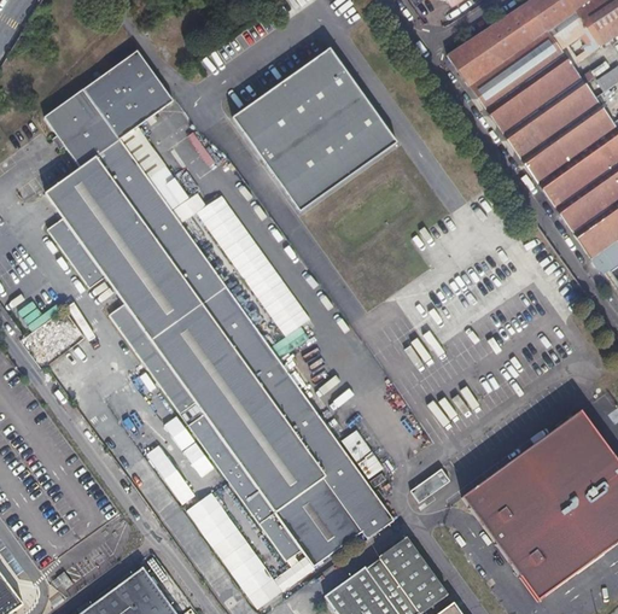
[(531,0),(447,57),(538,185),(617,132),(617,111),(569,41),(598,21),(613,45),(617,41),(617,0),(531,0)]
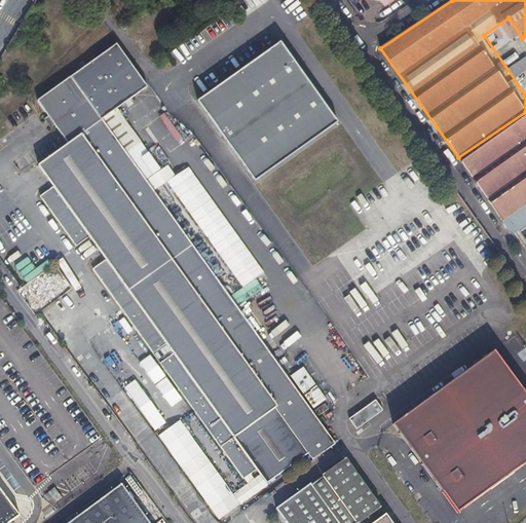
[(283,40),(197,98),(253,179),(338,121),(283,40)]
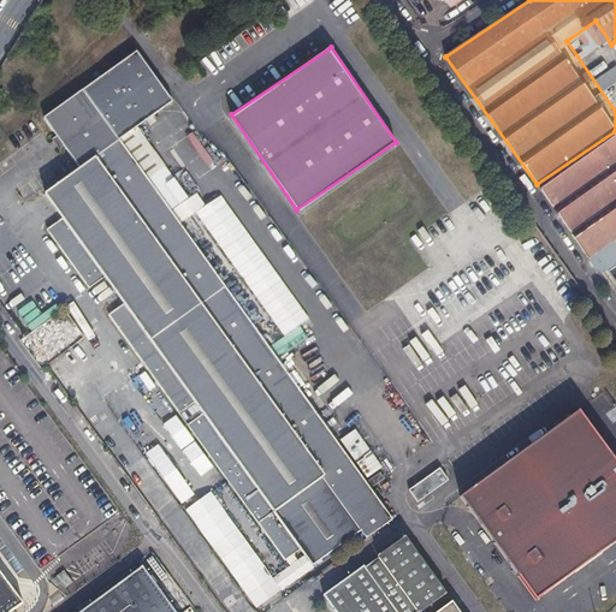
[(362,528),(368,536),(397,516),(159,200),(114,141),(166,101),(134,54),(129,53),(39,122),(75,168),(40,196),(55,219),(41,231),(84,289),(98,277),(119,304),(105,316),(176,414),(190,402),(196,411),(183,422),(284,559),(301,547),(314,564),(362,528)]
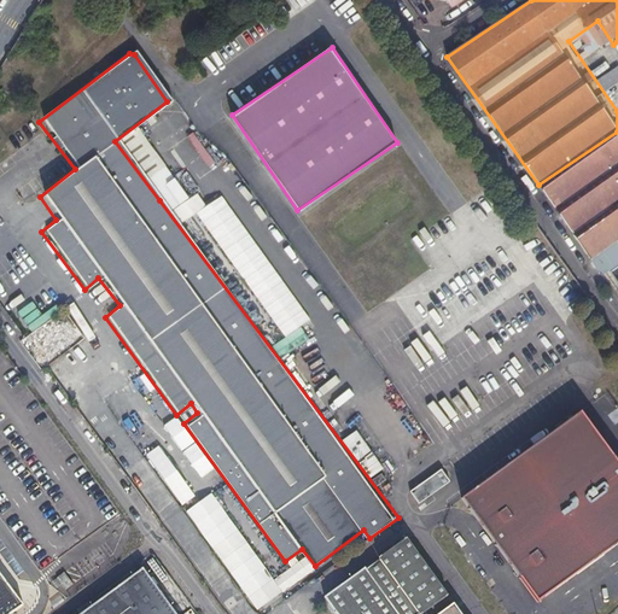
[(617,132),(538,185),(605,275),(613,269),(617,265),(617,132)]
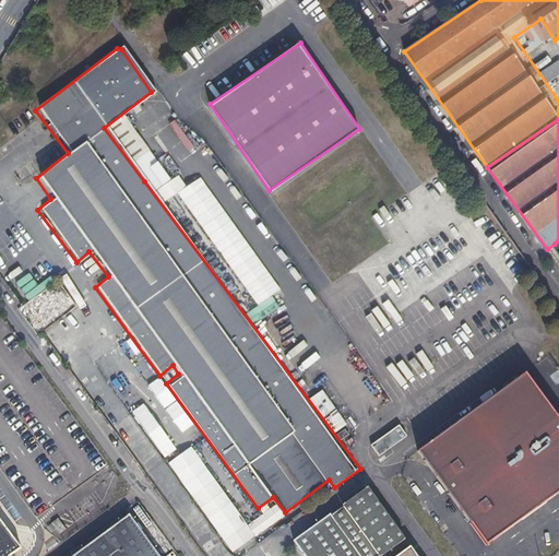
[(558,416),(527,370),(418,447),(484,540),(558,486),(558,416)]
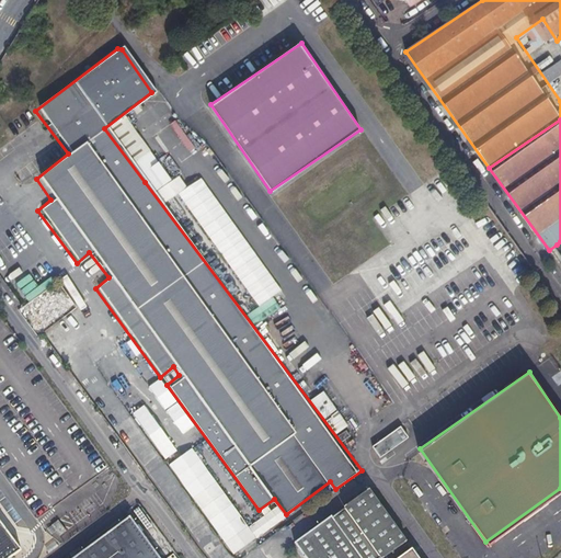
[(357,435),(334,402),(321,411),(345,444),(357,435)]
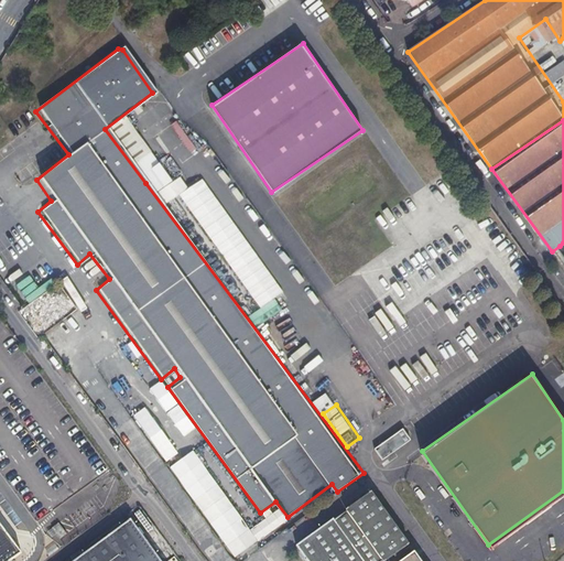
[(377,444),(386,457),(413,437),(404,424),(377,444)]
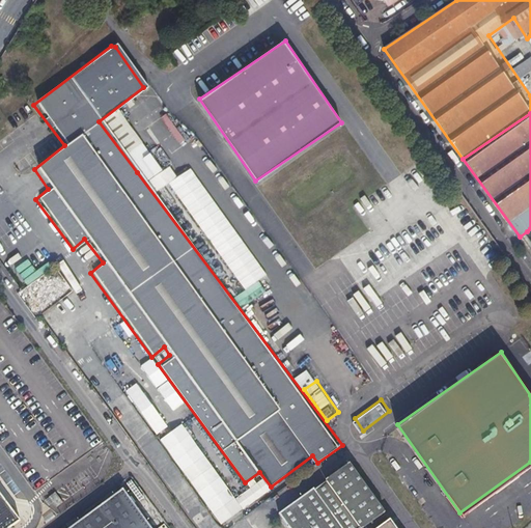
[(400,527),(393,518),(391,519),(386,509),(387,508),(353,460),(282,510),(295,527),(400,527)]
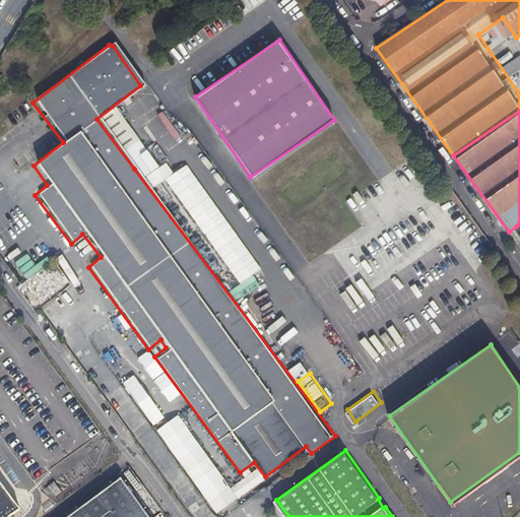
[(146,516),(117,475),(61,516),(146,516)]
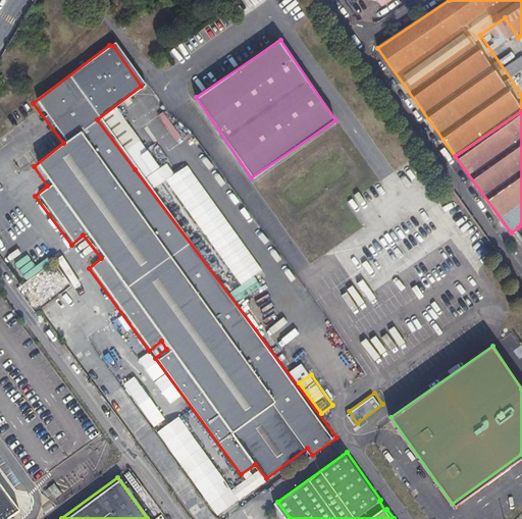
[(0,486),(0,518),(2,518),(16,510),(0,486)]
